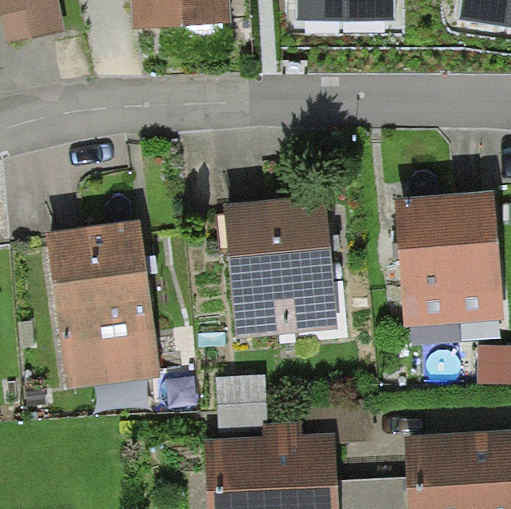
[(0,16),(7,43),(66,30),(59,0),(0,0),(0,16)]
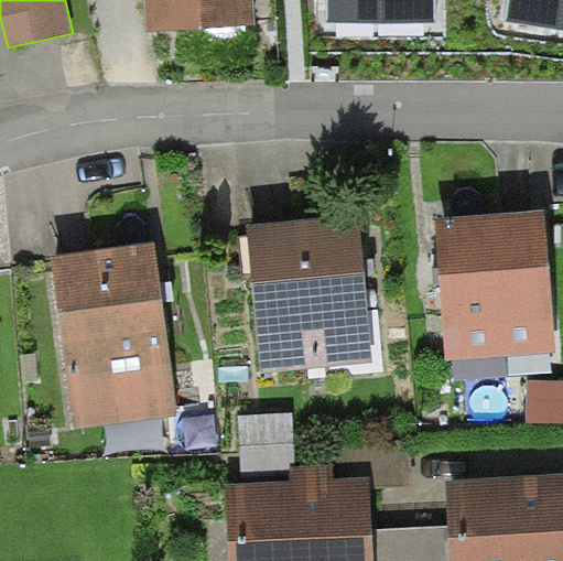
[(143,0),(145,32),(251,27),(249,0),(143,0)]
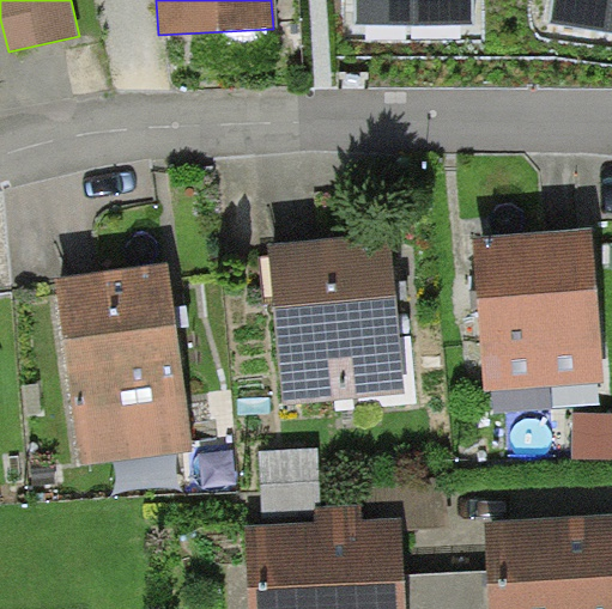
[(344,0),(345,18),(479,19),(478,0),(344,0)]
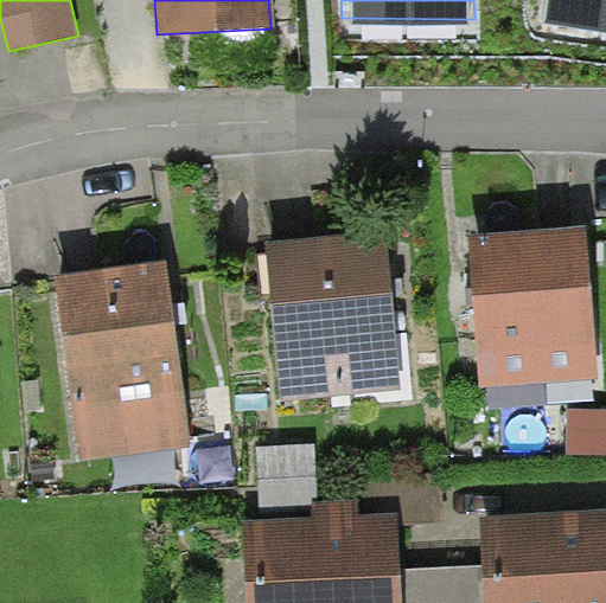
[(538,0),(535,27),(605,39),(605,0),(538,0)]
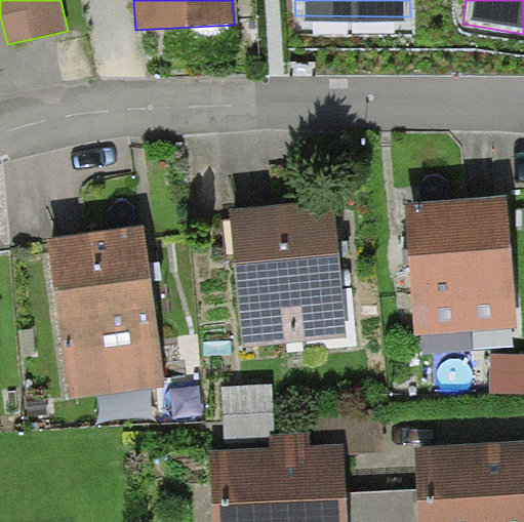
[(408,242),(414,334),(517,327),(507,198),(405,206),(408,242)]
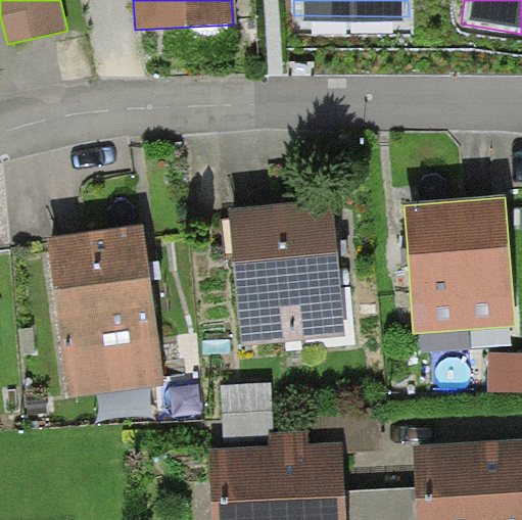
[(228,210),(242,342),(342,332),(333,247),(328,199),(228,210)]
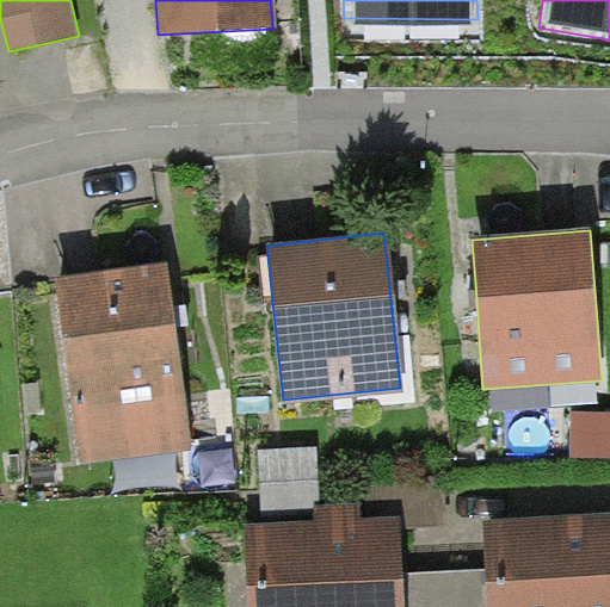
[(168,262),(55,278),(80,463),(193,447),(176,316),(168,262)]
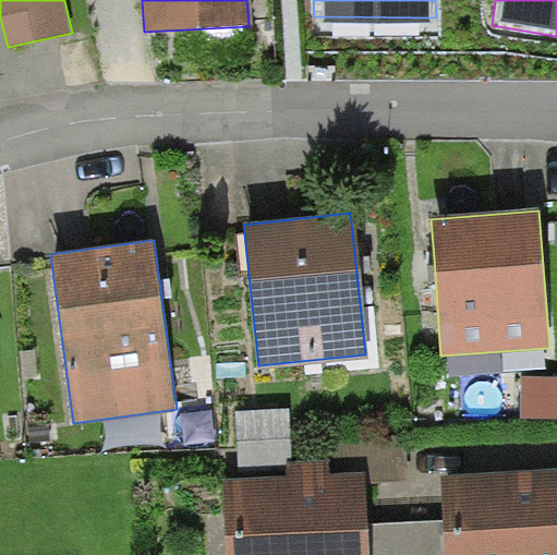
[(556,374),(522,374),(521,417),(556,417),(556,374)]
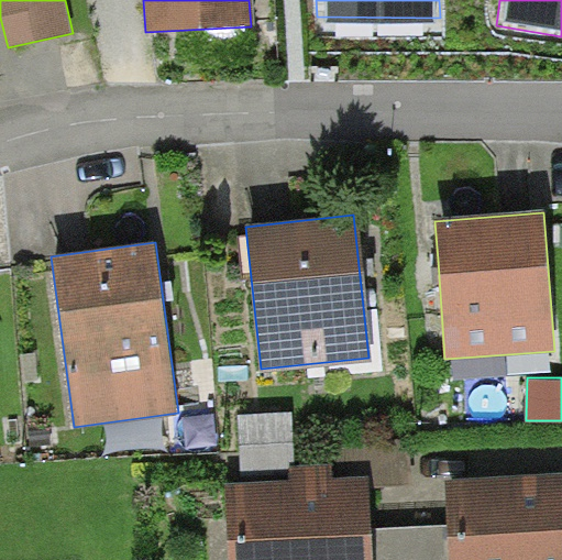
[(238,413),(240,483),(290,481),(289,467),(295,467),(293,412),(238,413)]
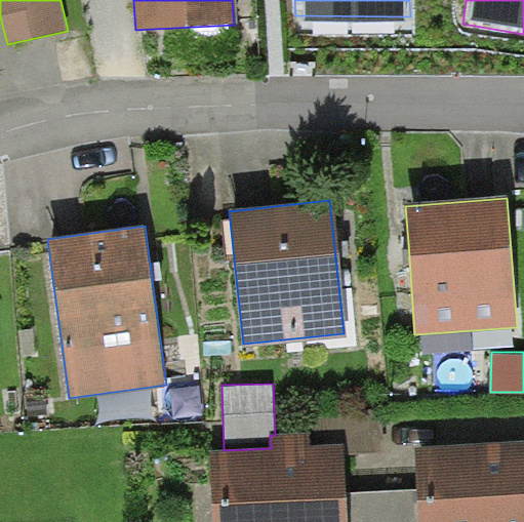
[(224,450),(210,450),(212,521),(347,521),(346,491),(345,445),(309,446),(309,434),(275,435),(270,435),(271,448),(224,450)]
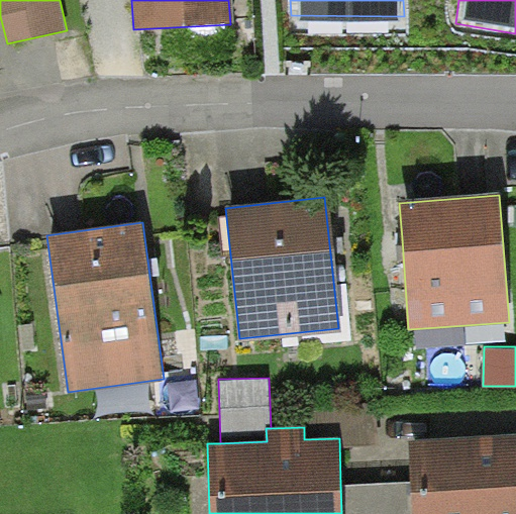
[(515,513),(515,433),(407,441),(410,481),(411,513),(515,513)]
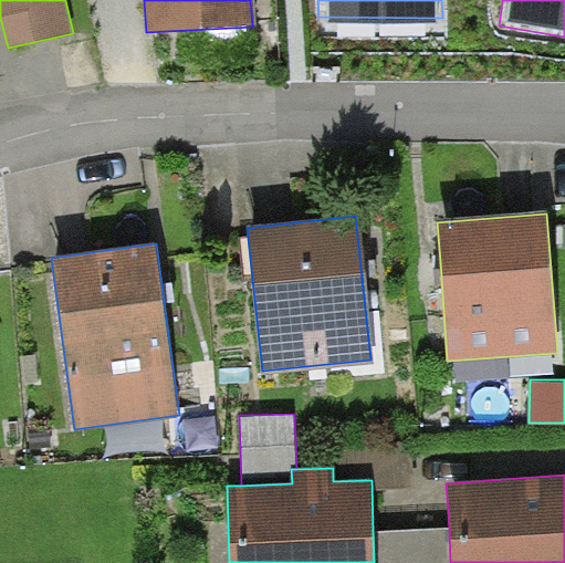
[(450,562),(449,527),(373,530),(374,562),(450,562)]
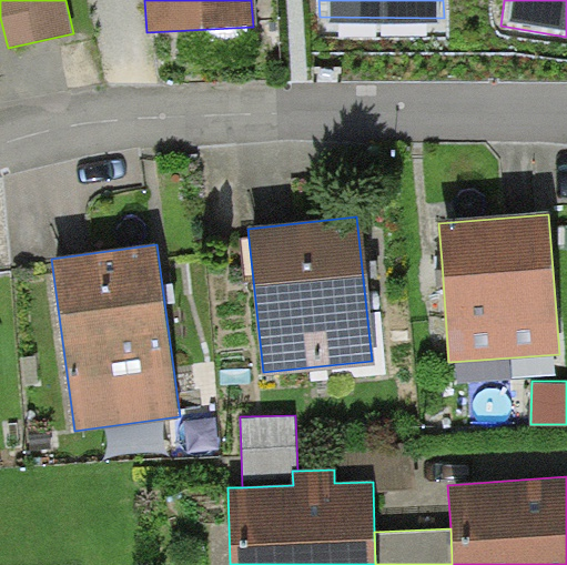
All buildings are outlined.
